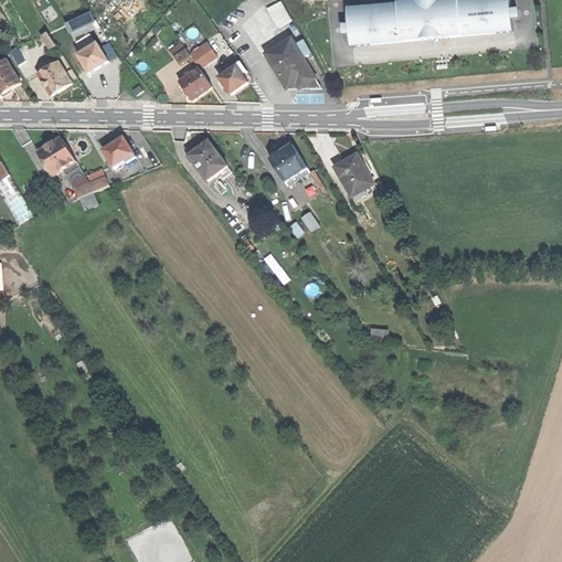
[(267,6),(271,11),(284,4),(282,0),(277,0),(267,6)]
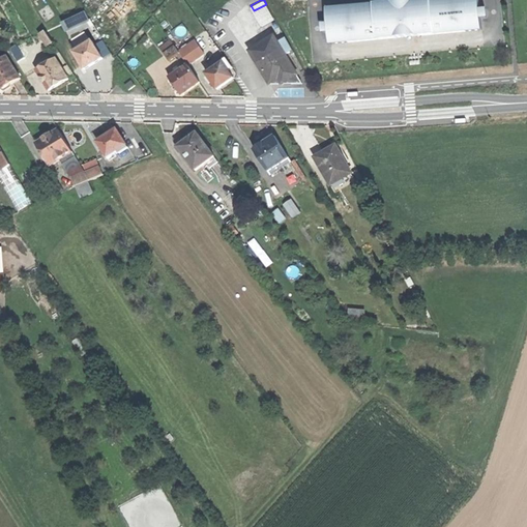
[(371,0),(371,3),(323,7),(327,44),(479,29),(476,0),(371,0)]
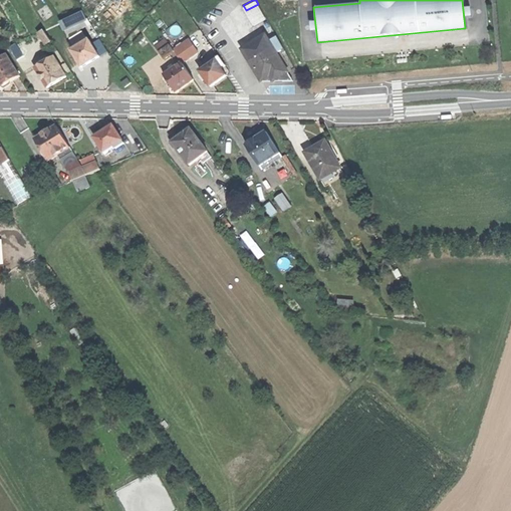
[(246,10),(249,16),(261,9),(258,4),(246,10)]
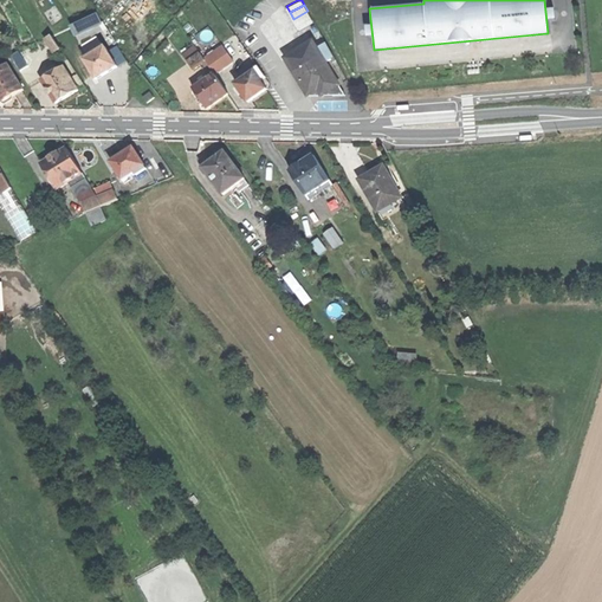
[(95,11),(81,18),(84,27),(99,20),(95,11)]
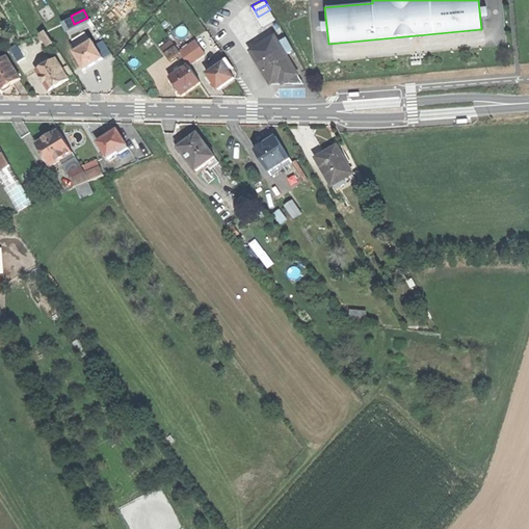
[(262,23),(273,17),(270,9),(258,17),(262,23)]
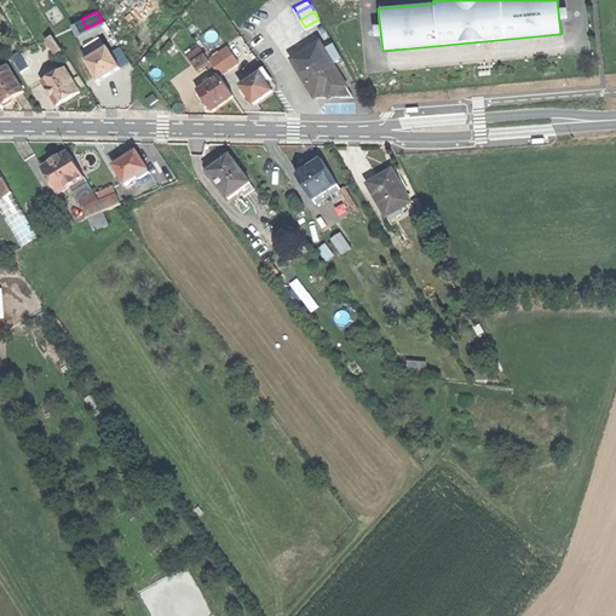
[(80,30),(81,35),(88,32),(86,28),(82,18),(75,22),(80,30)]
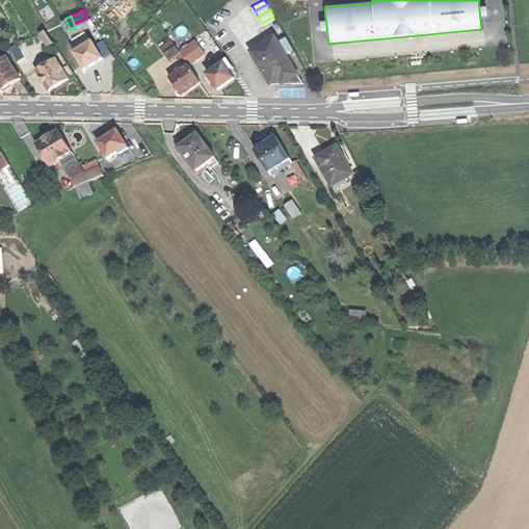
[(63,28),(69,26),(64,19),(60,21),(63,28)]
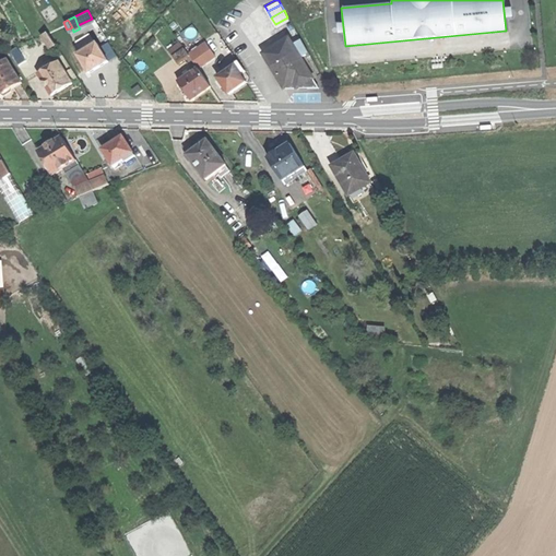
[(38,33),(47,46),(52,43),(45,30),(38,33)]
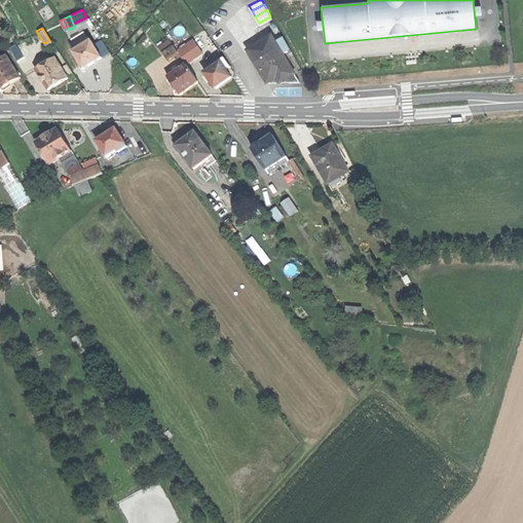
[(253,61),(277,46),(270,34),(246,48),(253,61)]
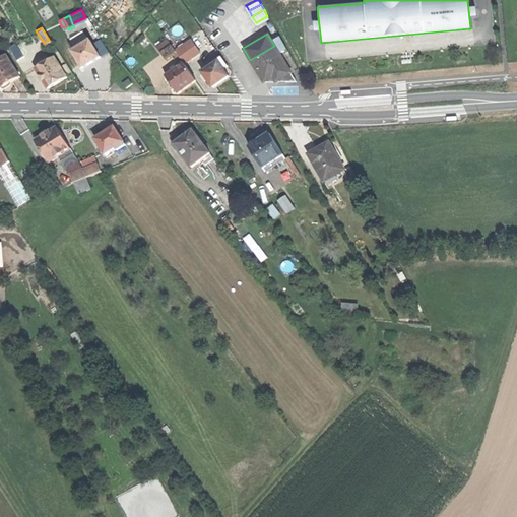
[(163,48),(170,43),(165,37),(157,42),(163,48)]
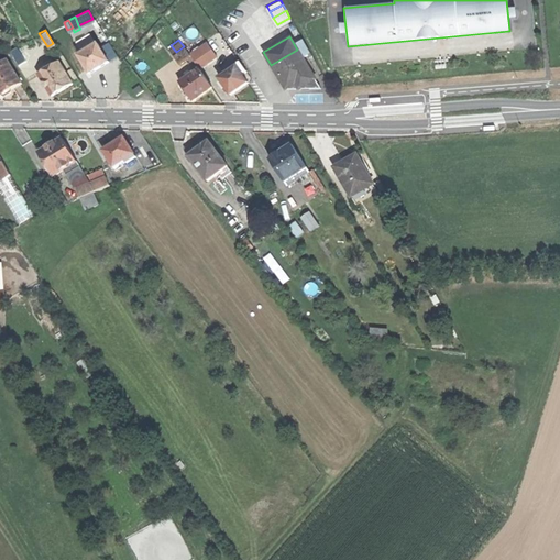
[(76,53),(87,72),(97,66),(107,61),(96,42),(76,53)]
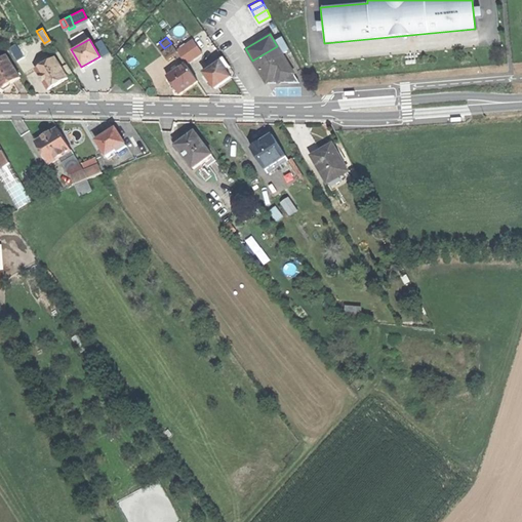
[(185,51),(182,45),(175,50),(183,62),(203,49),(199,42),(185,51)]
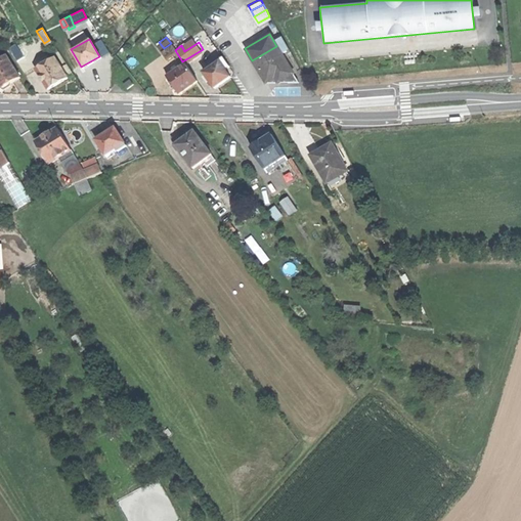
[(8,46),(15,57),(20,54),(14,43),(8,46)]
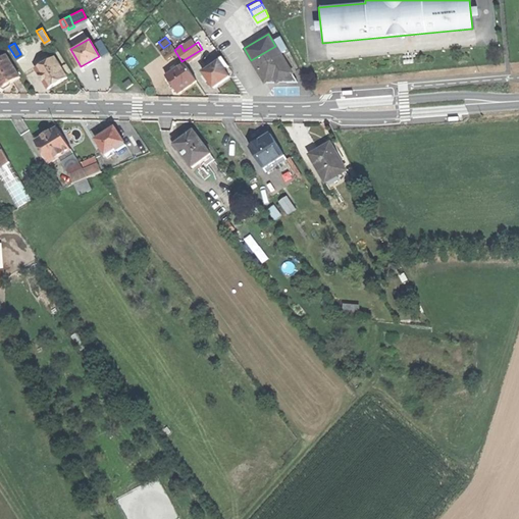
[(174,50),(170,43),(163,48),(159,51),(163,57),(174,50)]
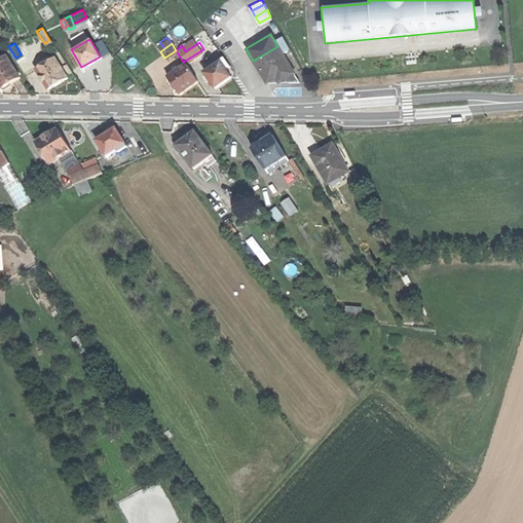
[(293,72),(277,46),(253,61),(265,81),(273,76),(276,81),(284,77),(293,72)]
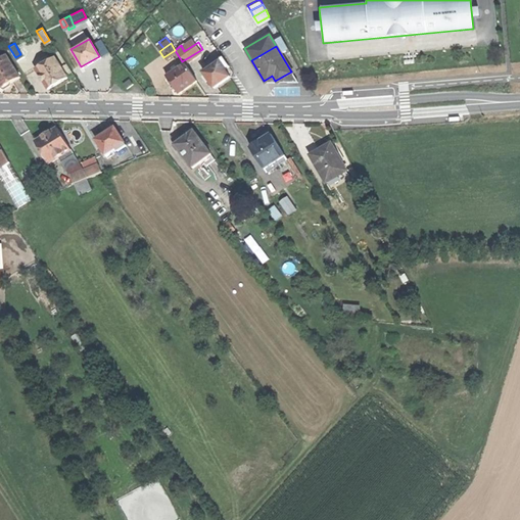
[(4,54),(0,56),(0,86),(8,81),(12,79),(17,76),(4,54)]
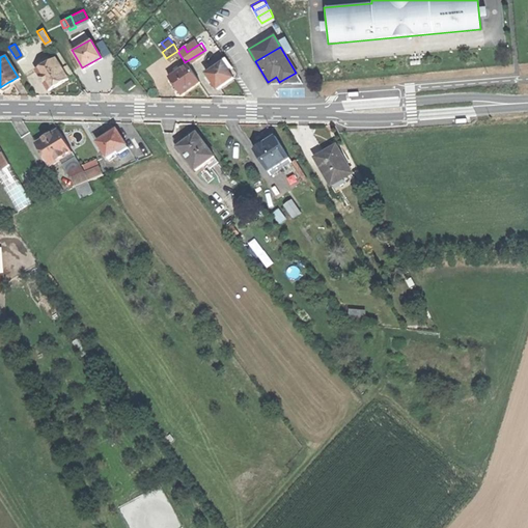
[(226,68),(230,65),(223,55),(218,59),(220,61),(221,61),(226,68)]
